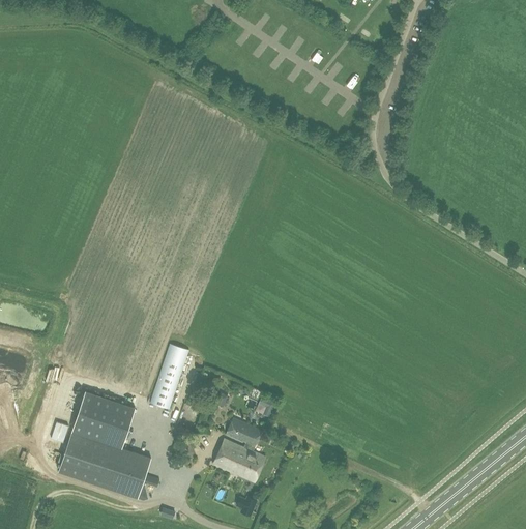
[(342,22),(344,26),(349,25),(345,15),(335,18),(337,23),(342,22)]
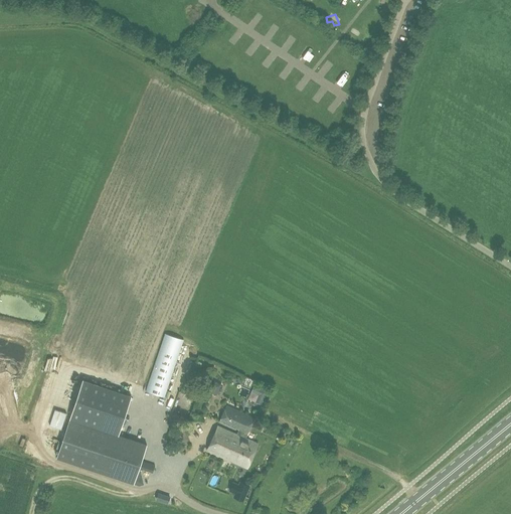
[(355,39),(360,33),(353,28),(348,34),(355,39)]
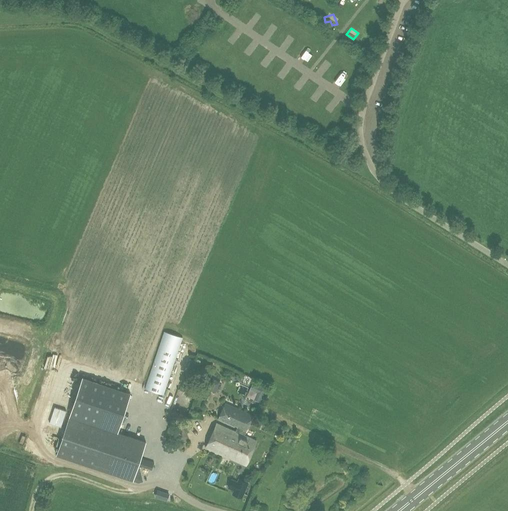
[(21,315),(23,307),(6,302),(4,310),(21,315)]
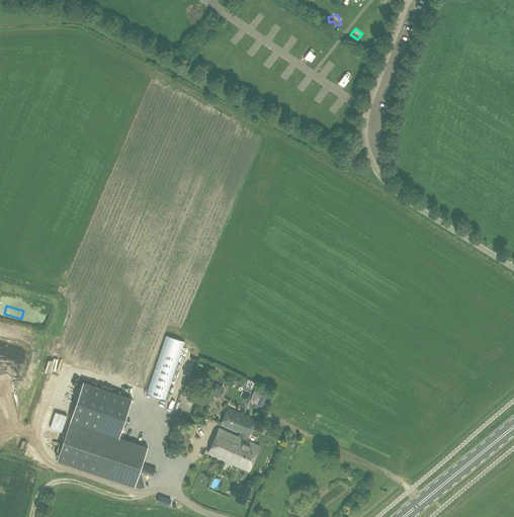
[(163,400),(181,342),(162,336),(143,393),(163,400)]
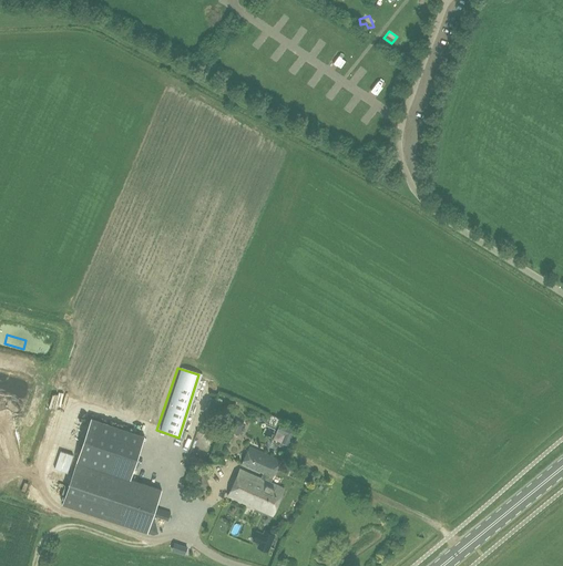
[(288,444),(297,430),(272,417),(266,428),(275,432),(270,440),(267,438),(263,446),(270,451),(274,445),(278,448),(283,441),(288,444)]
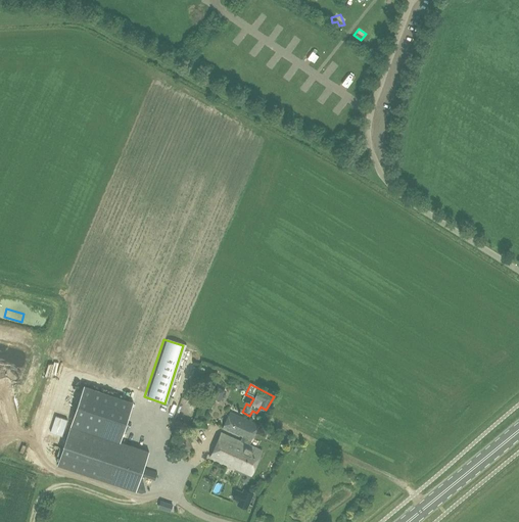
[(85,386),(71,426),(56,465),(134,493),(148,454),(119,443),(133,404),(85,386)]
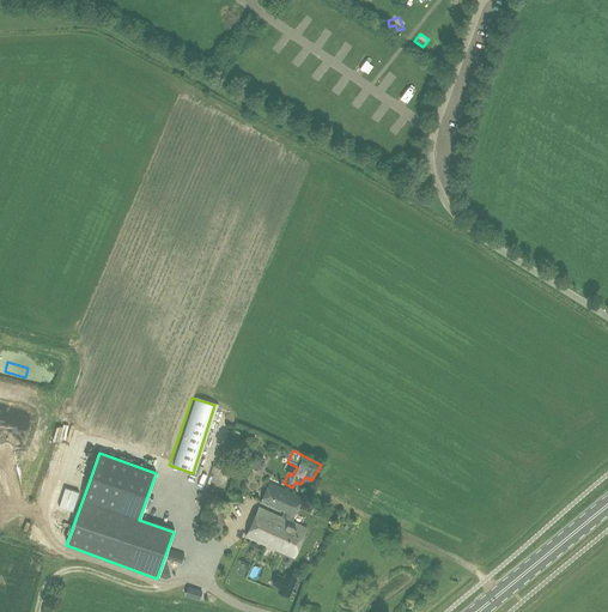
[(76,479),(66,509),(73,511),(87,465),(80,462),(76,479)]
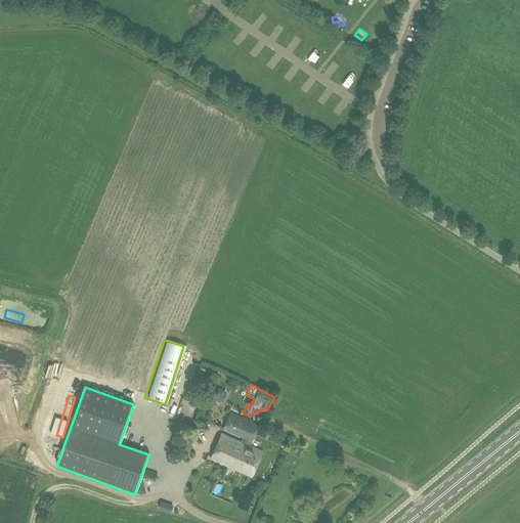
[(220,428),(240,437),(248,441),(255,426),(226,412),(220,428)]
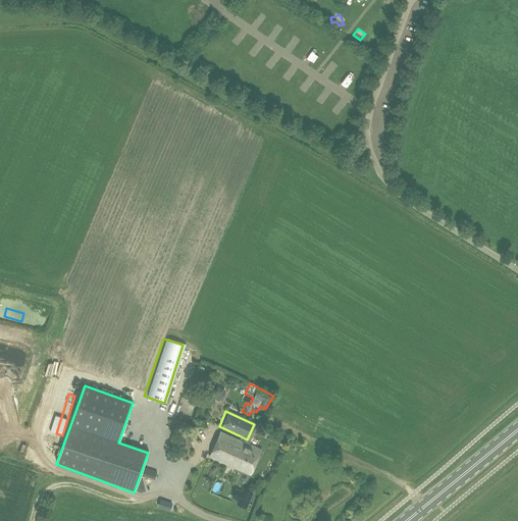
[(245,444),(247,439),(239,435),(237,440),(216,431),(206,455),(247,474),(258,450),(245,444)]
